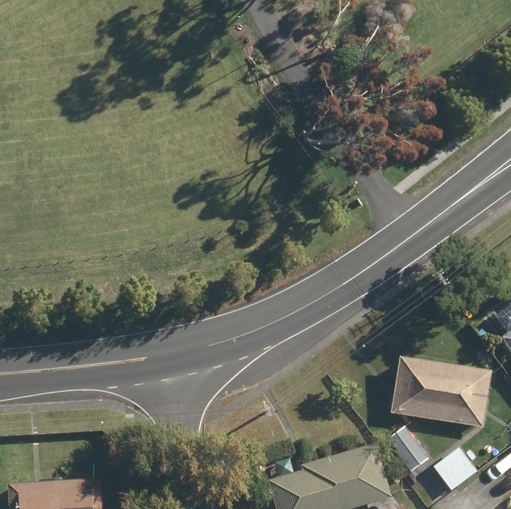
[(510,330),(500,338),(510,352),(510,330)]
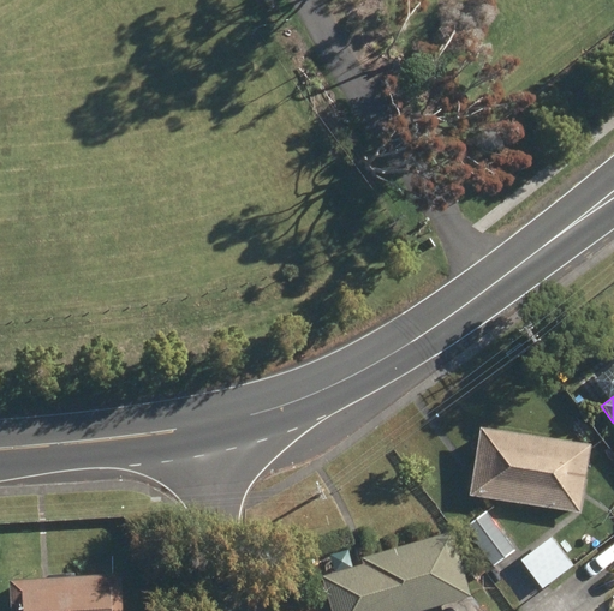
[(468,495),(580,513),(591,444),(478,427),(468,495)]
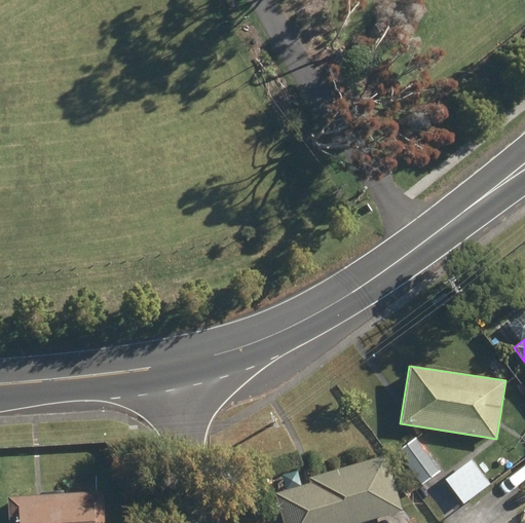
[(507,404),(513,405),(516,399),(513,395),(507,395),(503,400),(507,404)]
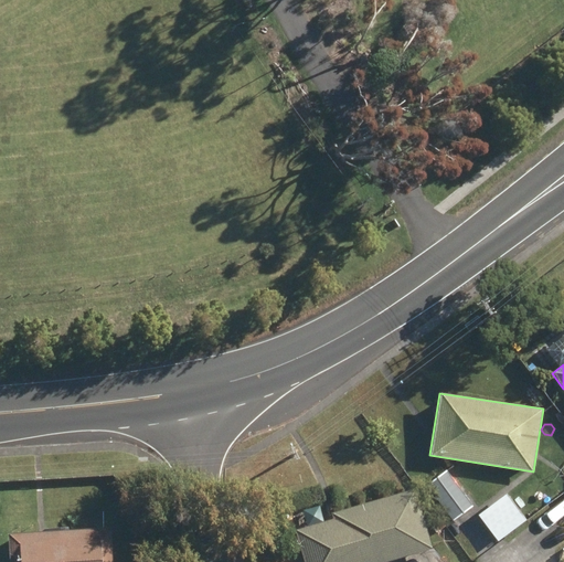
[(426,484),(453,520),(472,504),(446,469),(426,484)]
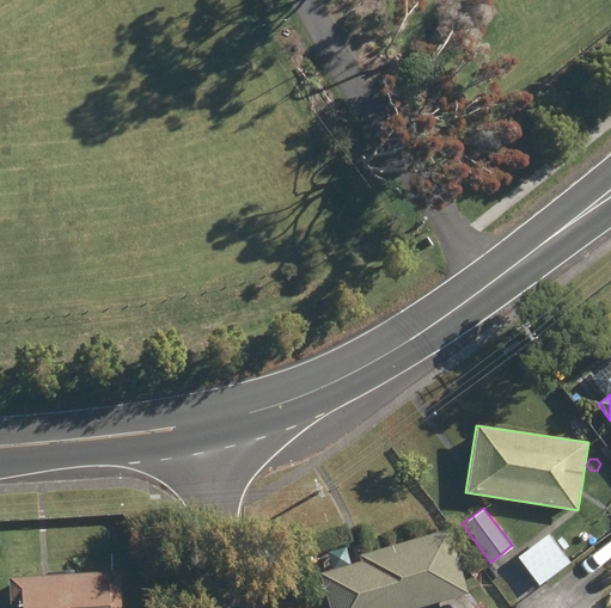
[(322,573),(330,607),(413,607),(466,593),(447,529),(390,546),(391,553),(322,573)]
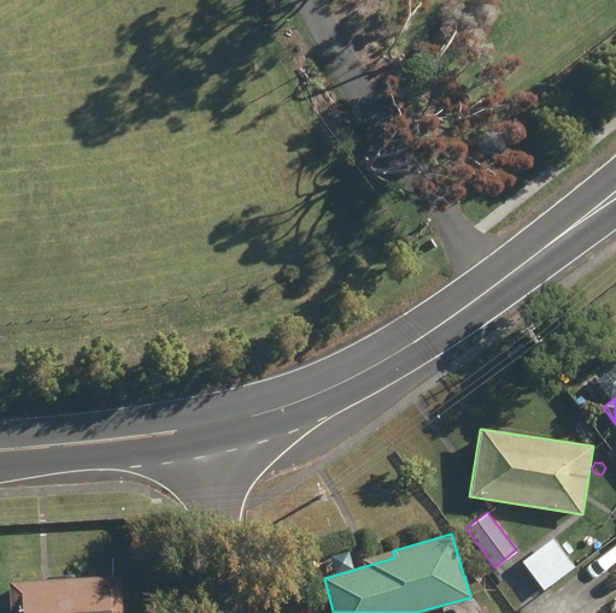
[(522,561),(545,589),(575,564),(552,536),(522,561)]
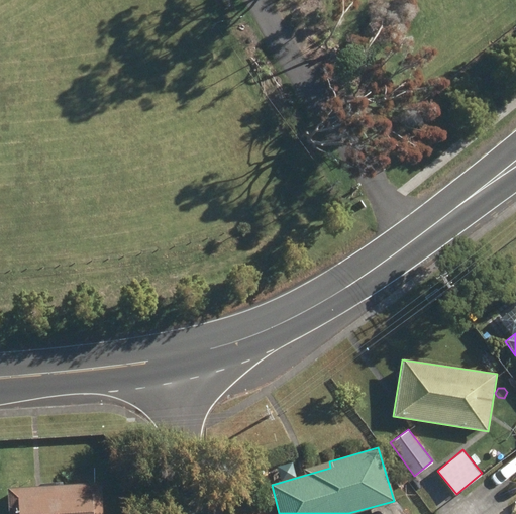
[(392,477),(398,486),(407,479),(400,470),(392,477)]
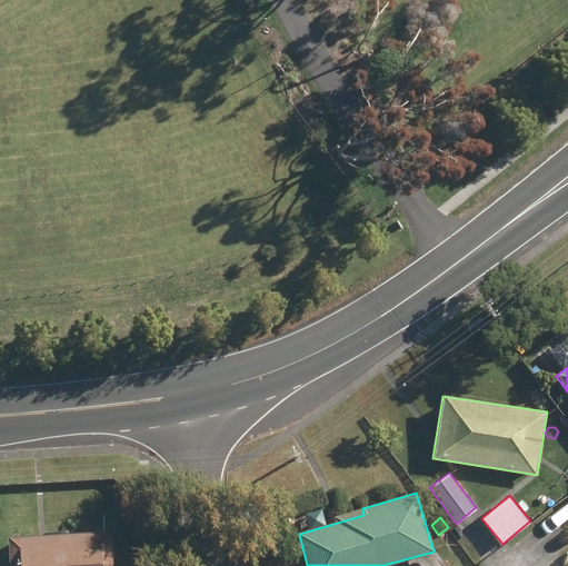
[(452,533),(461,543),(469,535),(460,525),(452,533)]
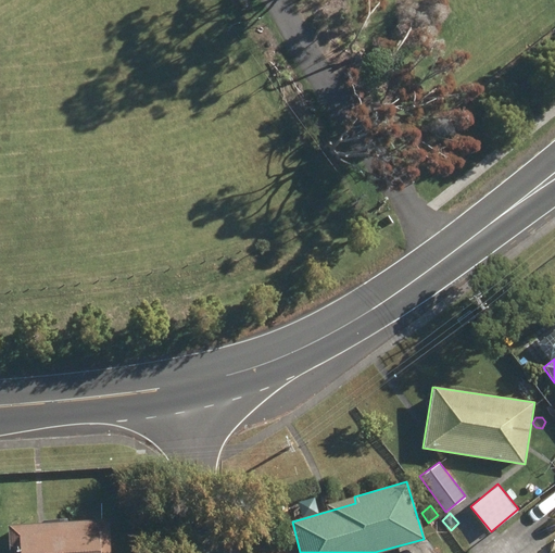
[(8,527),(9,552),(110,552),(108,520),(8,527)]
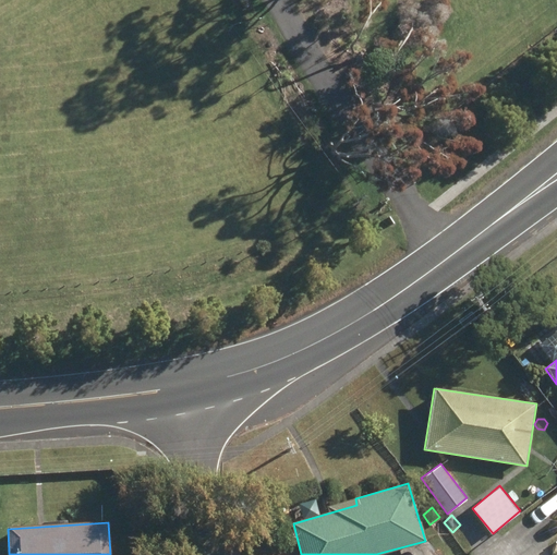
All buildings are outlined.
